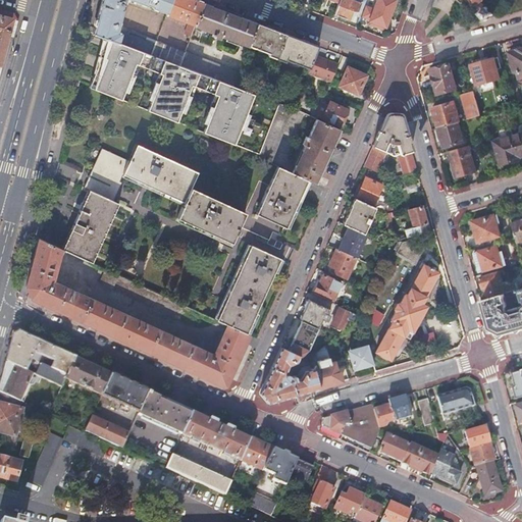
[(134,0),(167,12),(171,0),(101,0),(93,33),(119,43),(119,42),(151,54),(157,41),(129,30),(128,34),(122,31),(121,33),(117,32),(123,3),(124,0),(134,0)]
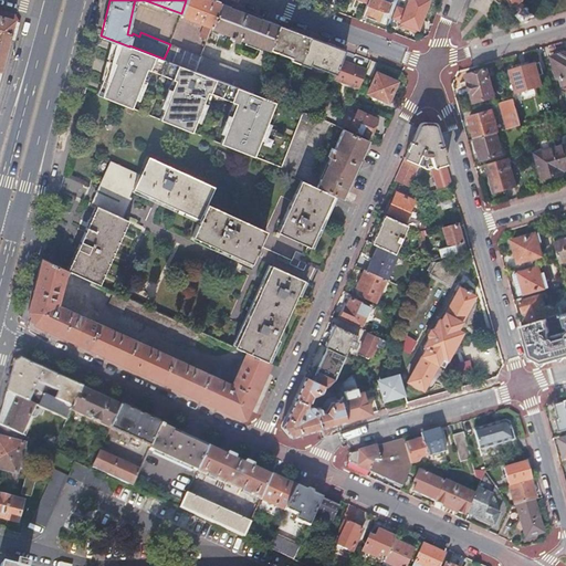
[(220,2),(213,0),(186,0),(181,13),(180,16),(206,25),(211,28),(220,2)]
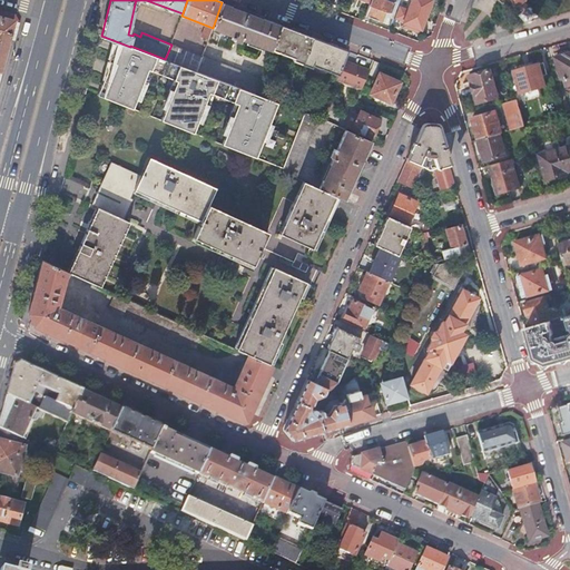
[(386,0),(370,0),(365,15),(381,20),(384,11),(390,11),(393,2),(386,0)]
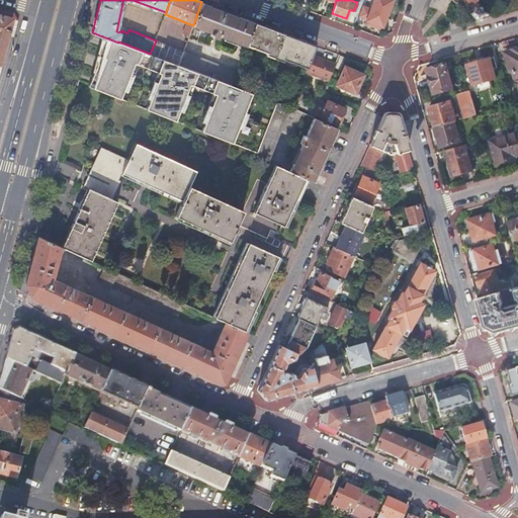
[(453,0),(457,4),(458,5),(462,1),(469,9),(471,8),(483,21),(490,15),(477,2),(480,0),(453,0)]
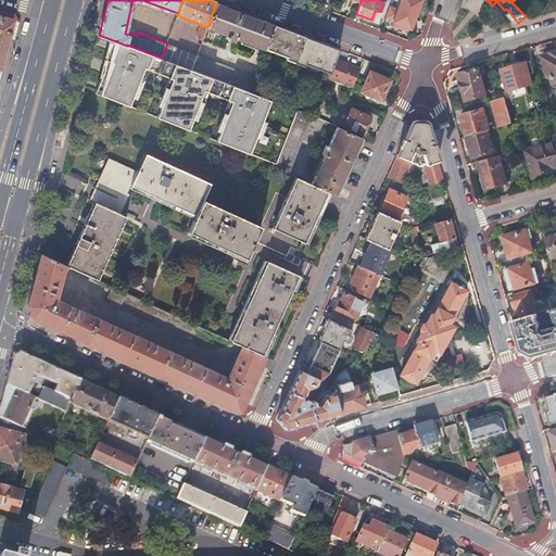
[(275,24),(216,2),(207,27),(207,28),(227,35),(226,38),(235,41),(236,38),(266,48),(275,24)]
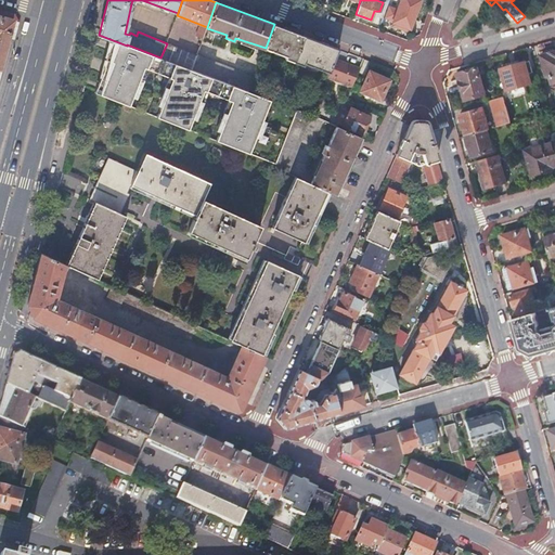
[(408,30),(417,9),(401,2),(398,10),(389,7),(386,17),(394,21),(392,25),(408,30)]
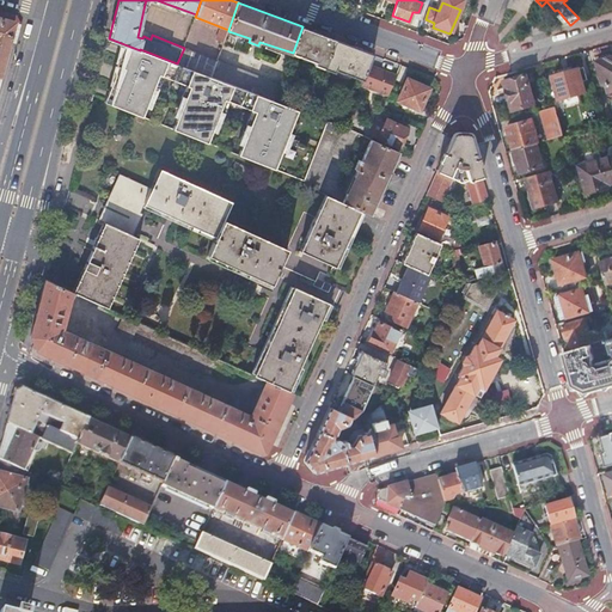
[(22,24),(14,22),(0,17),(0,77),(6,55),(10,42),(17,43),(22,24)]
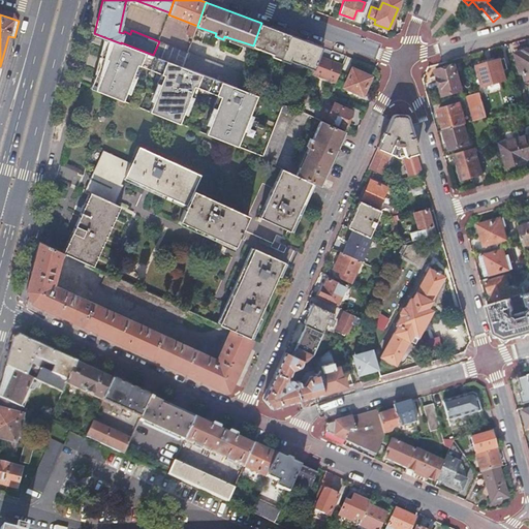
[(289,34),(261,23),(253,45),(265,51),(263,53),(272,53),(272,56),(280,59),(289,34)]
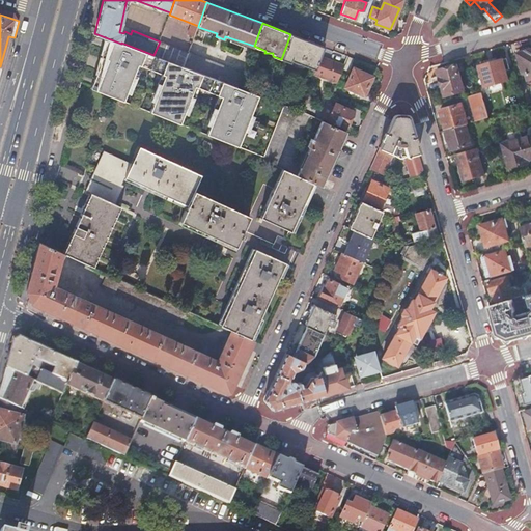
[(121,44),(94,33),(82,84),(264,156),(284,105),(183,66),(154,55),(121,43),(121,44)]
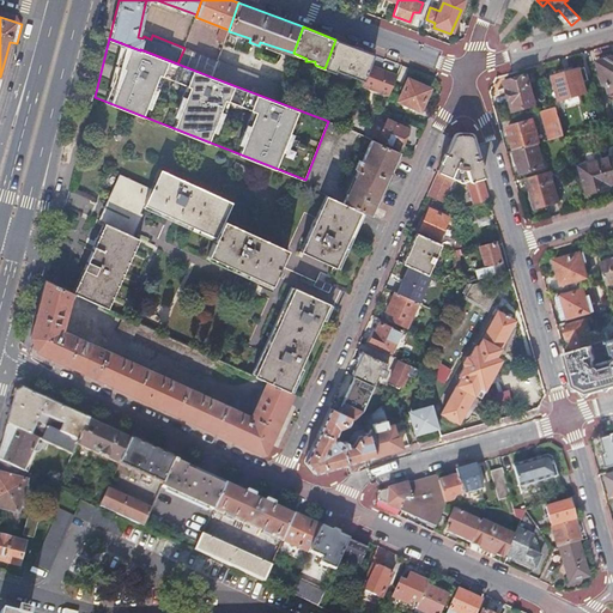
[(374,54),(335,40),(325,68),(335,72),(337,70),(345,73),(344,76),(347,77),(349,74),(363,80),(369,64),(374,54)]
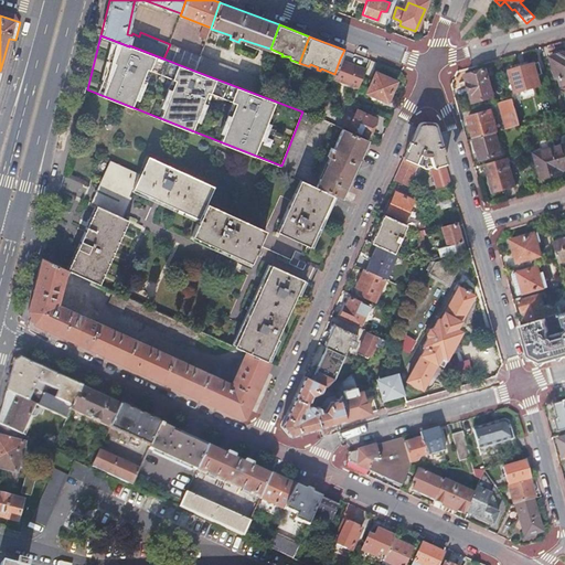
[(200,55),(170,44),(163,59),(194,71),(200,55)]
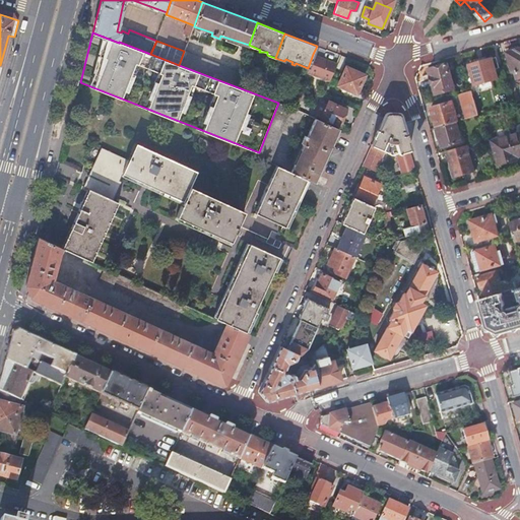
[(519,78),(519,49),(507,54),(513,73),(516,72),(518,79),(519,78)]
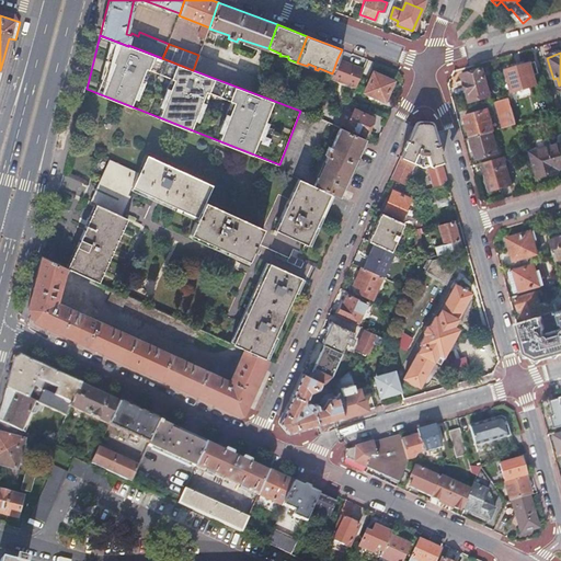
[(363,68),(338,58),(332,73),(330,78),(355,88),(363,68)]
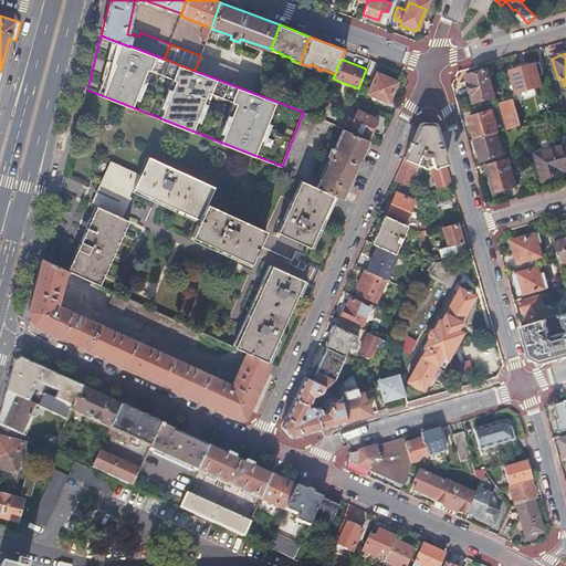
[(544,75),(541,63),(512,72),(519,93),(542,86),(540,76),(544,75)]
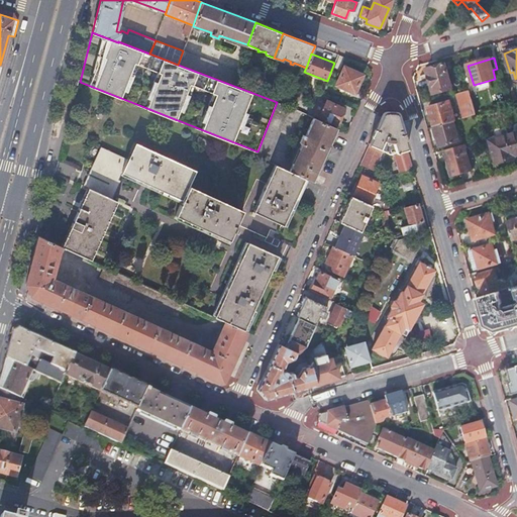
[(453,90),(445,65),(426,70),(434,96),(453,90)]
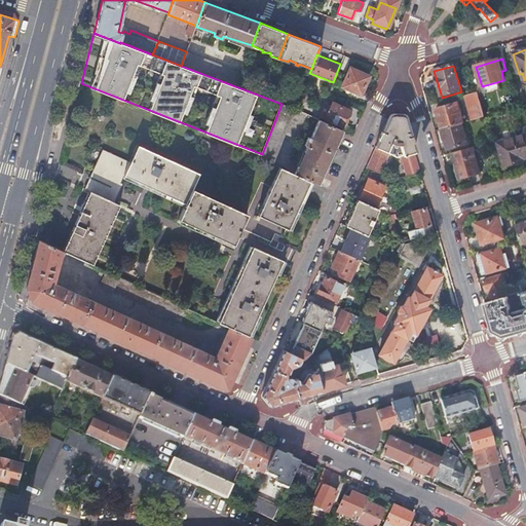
[(360,94),(369,75),(349,67),(341,85),(360,94)]
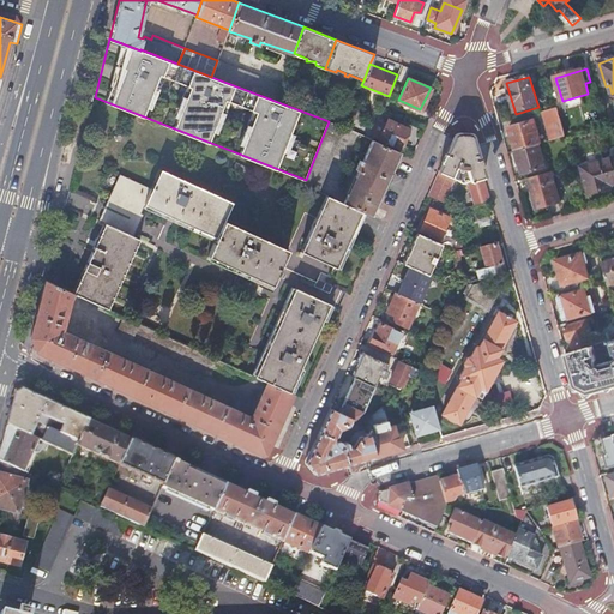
[(560,118),(558,108),(543,113),(546,121),(560,118)]
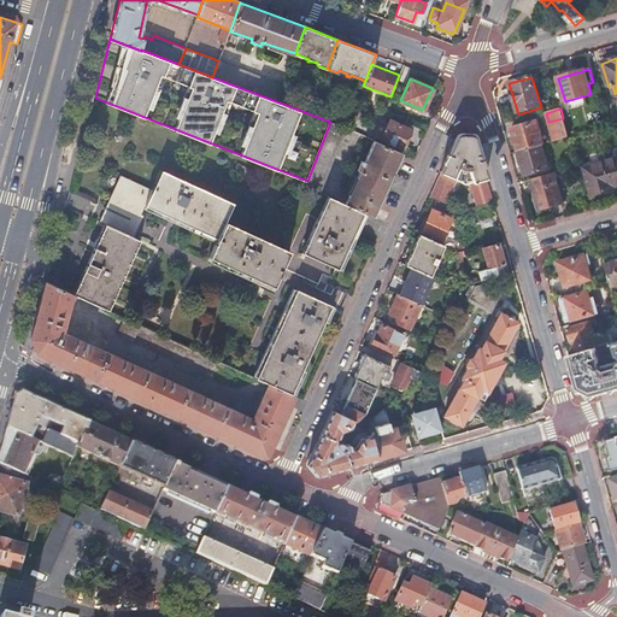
[(372,134),(381,137),(387,123),(380,119),(372,134)]
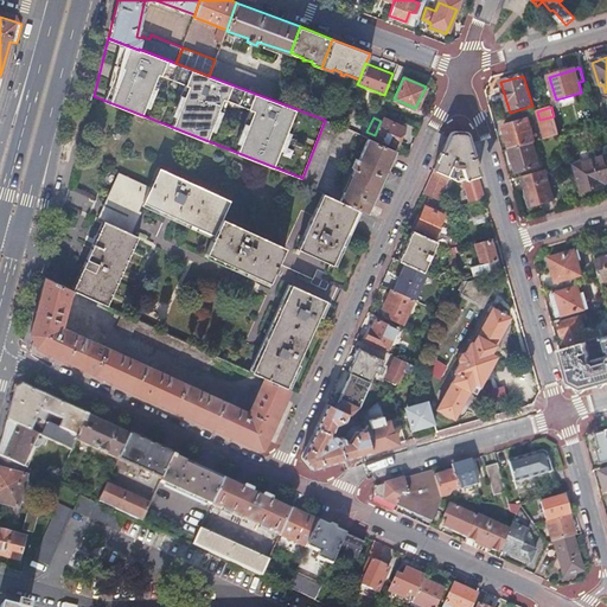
[(381,121),(375,135),(374,138),(395,146),(404,127),(383,117),(381,121)]
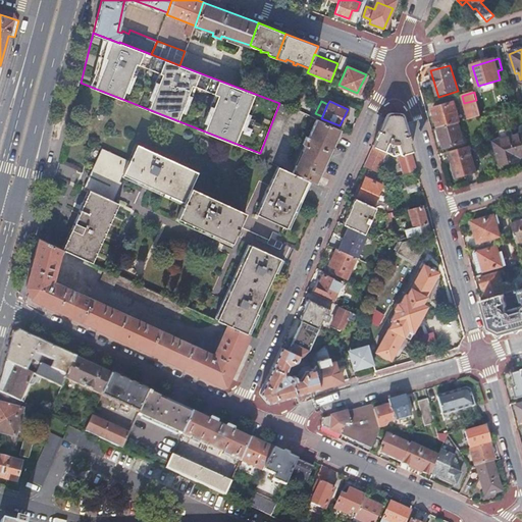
[(469,119),(481,116),(477,102),(464,105),(469,119)]
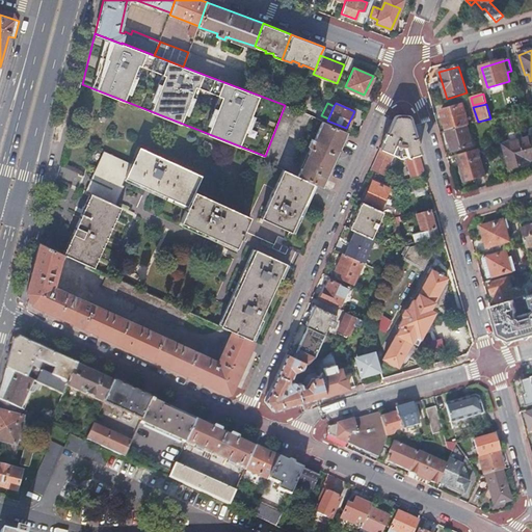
[(285,105),(265,156),(278,162),(299,110),(285,105)]
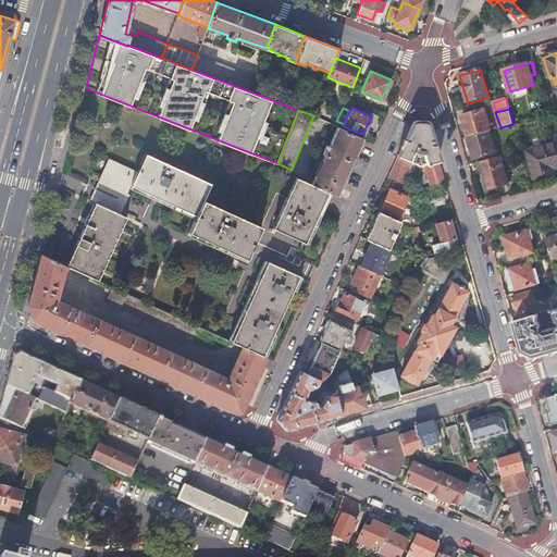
[(461,118),(468,137),(490,132),(491,131),(489,122),(492,121),(490,116),(486,118),(484,110),(461,118)]
